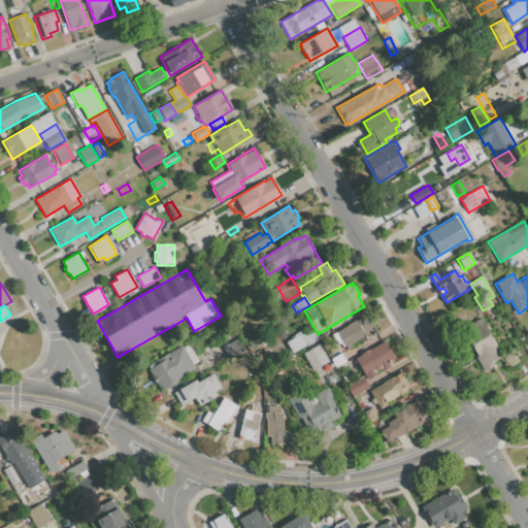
[(369,333),(371,336),(366,338),(364,336),(351,344),(352,347),(348,349),(347,347),(337,331),(348,326),(347,325),(357,319),(357,320),(367,314),(376,329),(369,333)]
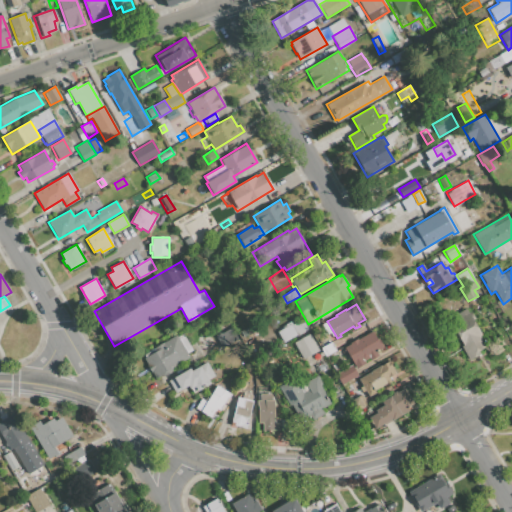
[(465,308),(468,312),(470,311),(475,319),(473,320),(489,347),(469,360),(445,321),(465,308)]
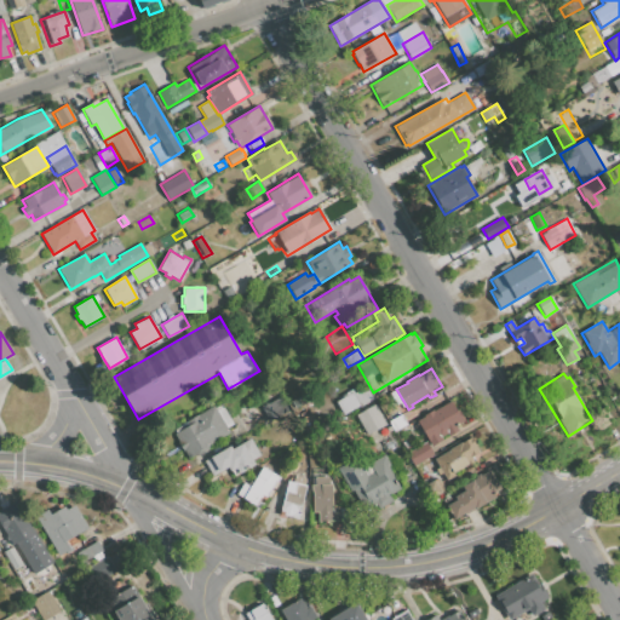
[(374,399),(360,407),(352,394),(367,385),(374,399)]
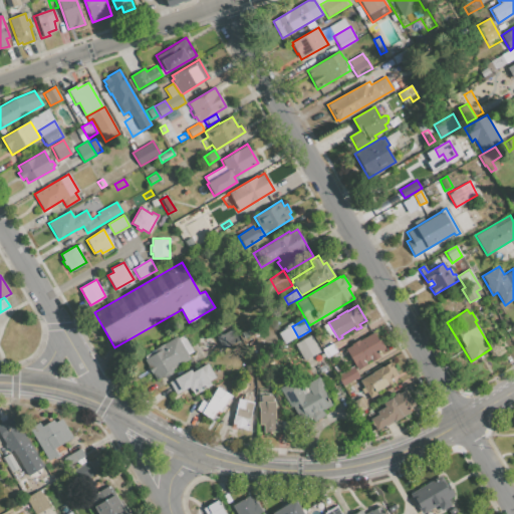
[(373,332),(383,349),(377,353),(379,357),(372,361),(370,359),(365,362),(366,364),(358,369),(345,348),(351,345),(351,344),(358,339),(359,340),(373,332)]
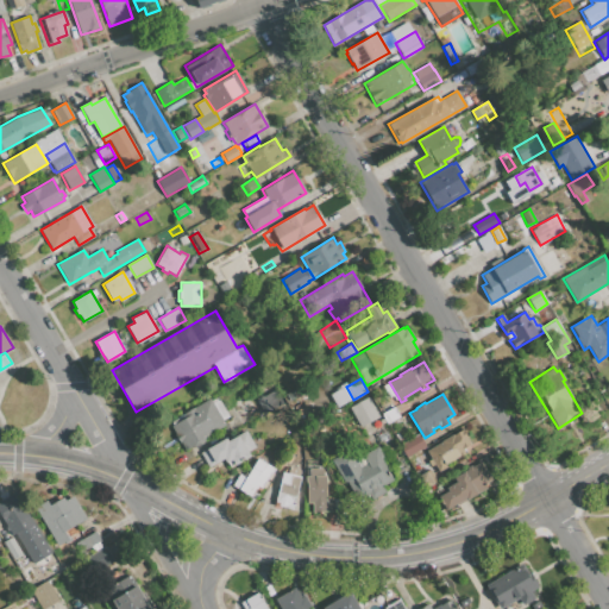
[(209,399),(211,401),(218,396),(230,415),(221,420),(225,426),(184,450),(181,443),(179,444),(174,435),(176,434),(169,421),(209,399)]
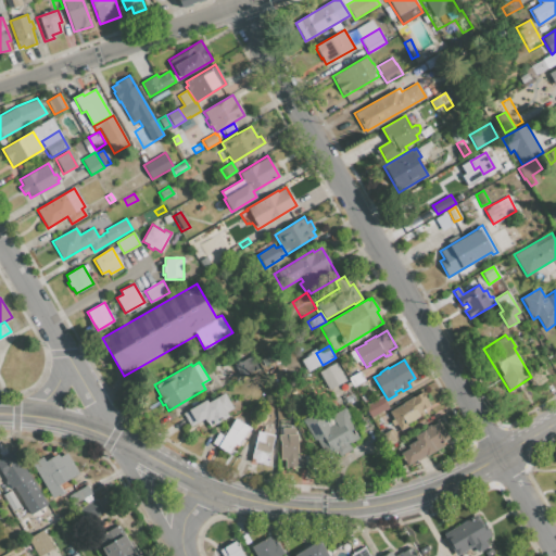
[(319,371),(336,362),(345,380),(329,390),(319,371)]
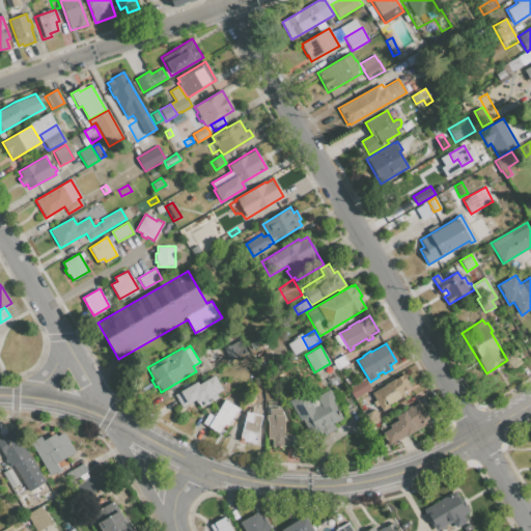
[(337,369),(332,361),(343,354),(348,363),(337,369)]
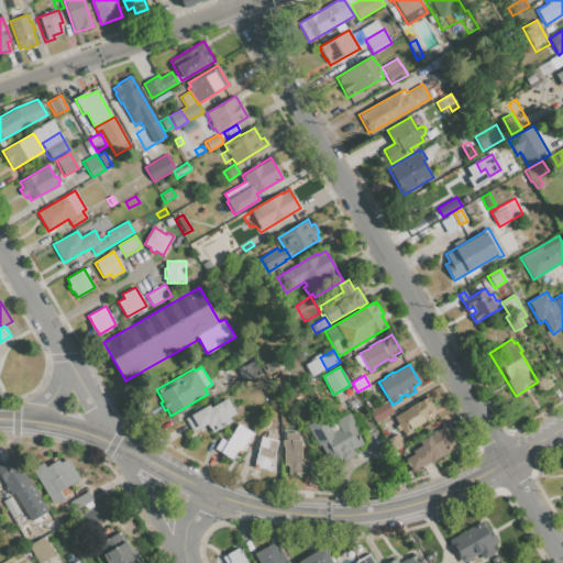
[(407,408),(419,400),(419,401),(428,397),(435,410),(428,415),(430,419),(411,430),(412,431),(406,435),(403,430),(394,417),(408,408),(407,408)]
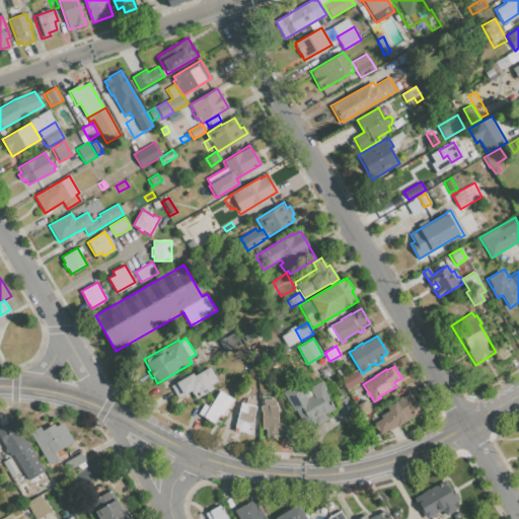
[(196,397),(194,394),(193,395),(190,391),(177,398),(170,385),(193,373),(194,376),(210,367),(217,380),(211,384),(214,388),(200,396),(200,395),(196,397)]
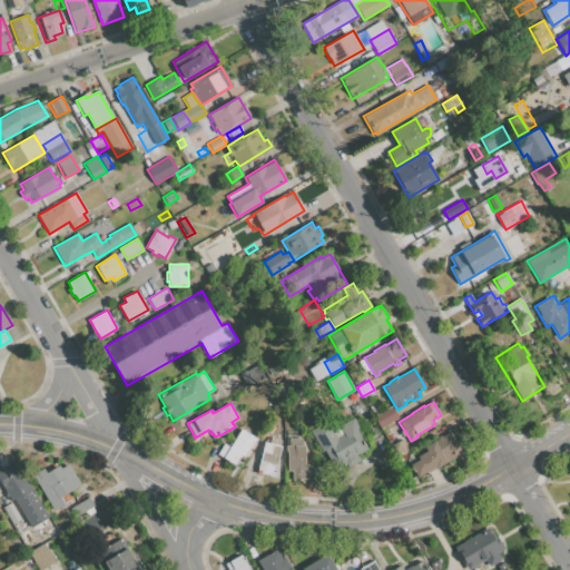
[(374,416),(392,405),(399,418),(381,429),(374,416)]
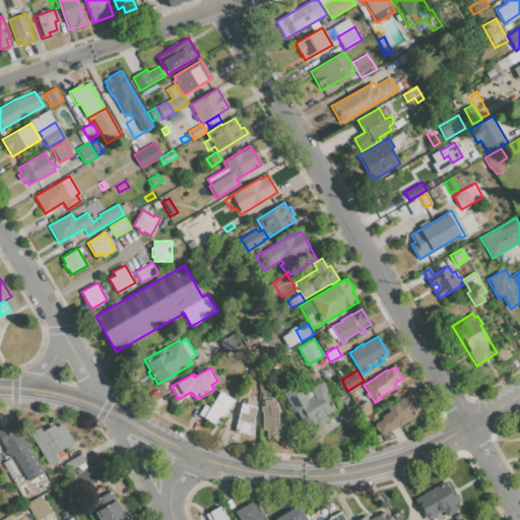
[(297,411),(294,412),(282,392),(299,383),(304,392),(311,388),(310,387),(315,384),(316,385),(322,381),(323,383),(328,380),(333,387),(325,392),(335,409),(326,414),(329,420),(308,433),(297,411)]
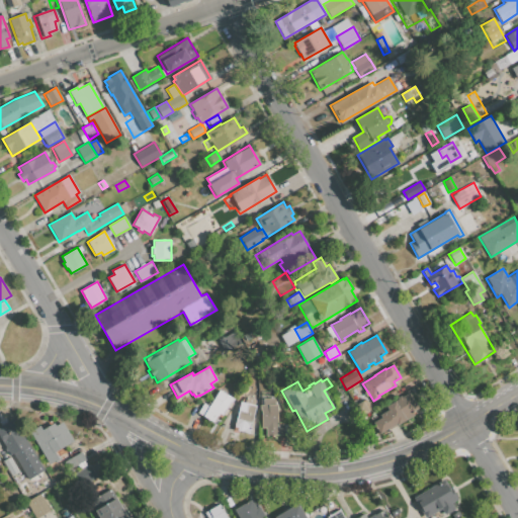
[(212,423),(197,413),(203,403),(208,406),(219,390),(220,391),(221,389),(232,396),(231,398),(233,399),(233,398),(235,399),(232,403),(230,403),(222,416),(219,414),(212,423)]
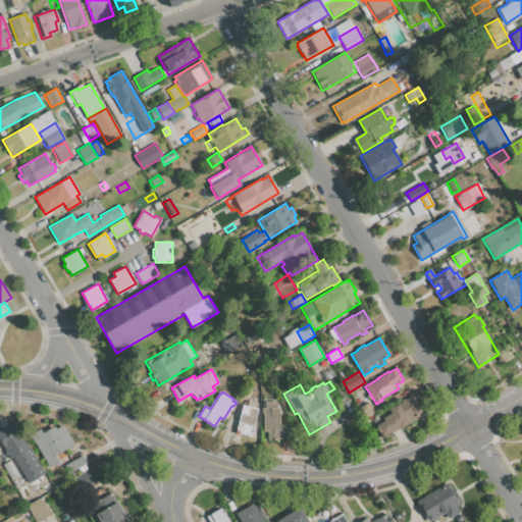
[(390,413),(388,409),(400,403),(399,401),(405,398),(406,399),(412,395),(421,411),(414,416),(416,419),(383,437),(376,425),(383,421),(382,418),(390,413)]
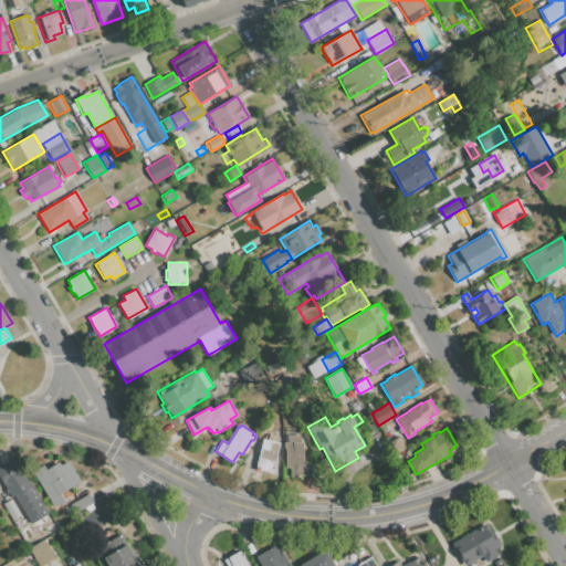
[(262,439),(264,439),(265,433),(279,437),(278,442),(279,443),(271,473),(259,470),(260,467),(255,465),(262,439)]
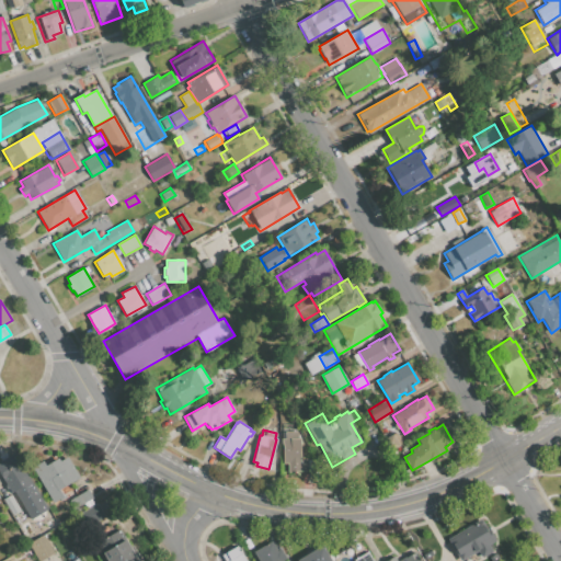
[(298,431),(298,438),(299,438),(300,459),(307,459),(308,471),(287,472),(287,464),(283,464),(283,444),(281,444),(281,432),(298,431)]
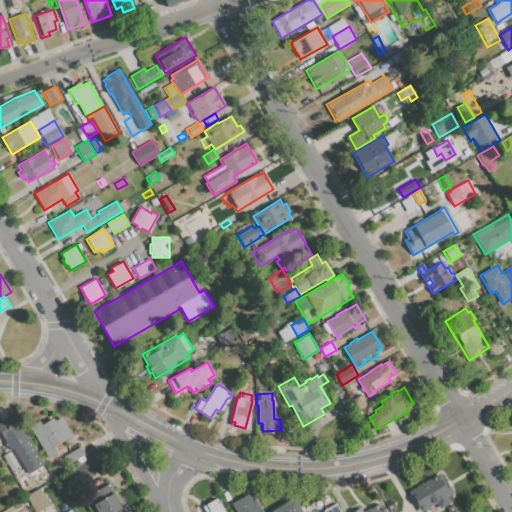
[(350,401),(362,394),(367,404),(356,411),(350,401)]
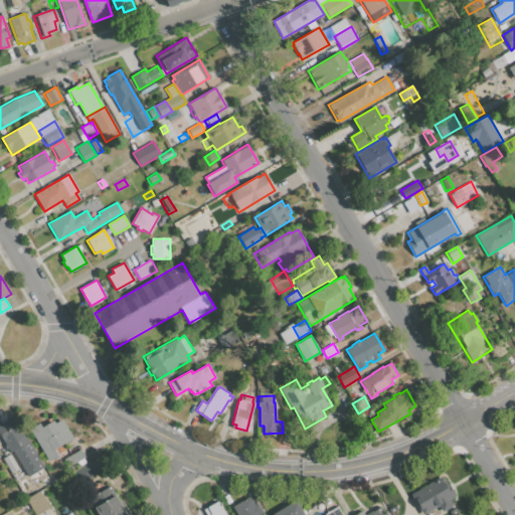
[(0,434),(0,419),(11,413),(42,468),(28,476),(14,452),(11,454),(8,449),(7,450),(2,442),(4,441),(0,434)]
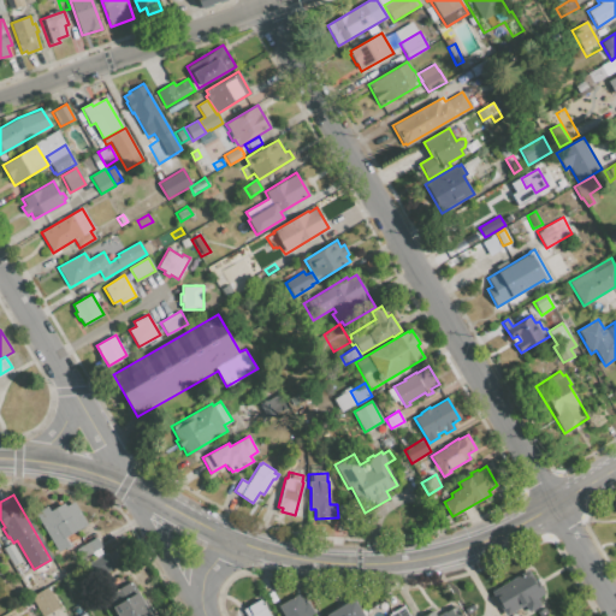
[(47,505),(49,511),(64,503),(65,507),(73,502),(87,525),(65,538),(71,546),(59,552),(35,513),(47,505)]
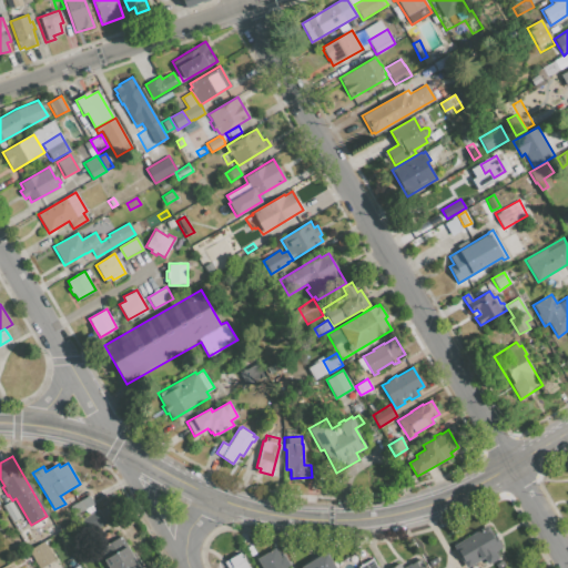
[(69,507),(89,495),(94,505),(74,516),(69,507)]
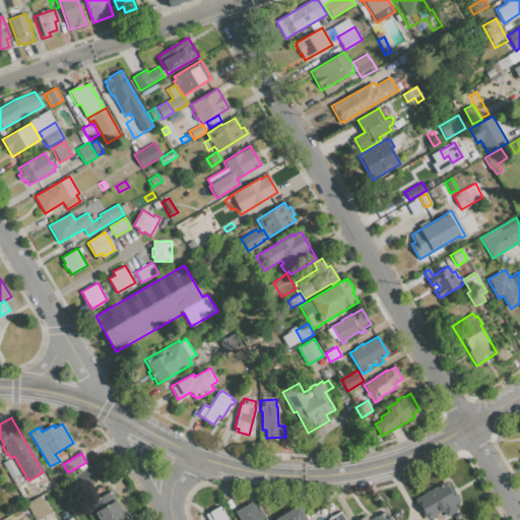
[(3,462),(10,459),(18,474),(12,478),(3,462)]
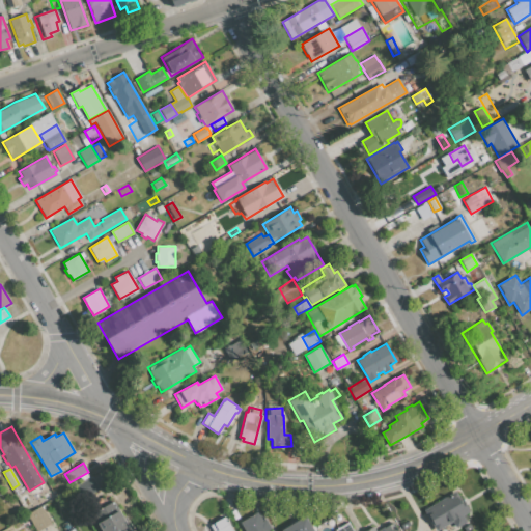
[(99,490),(86,497),(78,484),(91,476),(99,490)]
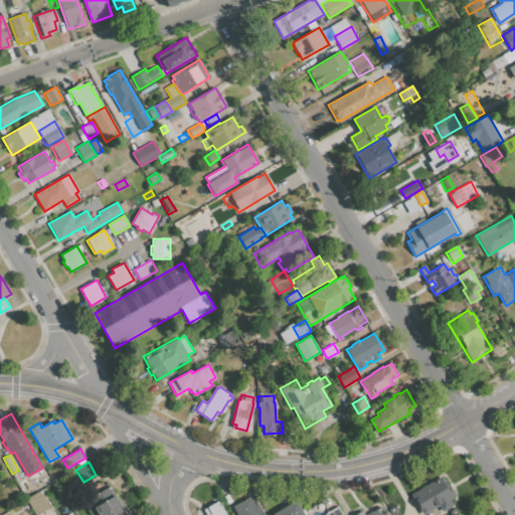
[(41,480),(49,475),(54,483),(45,488),(41,480)]
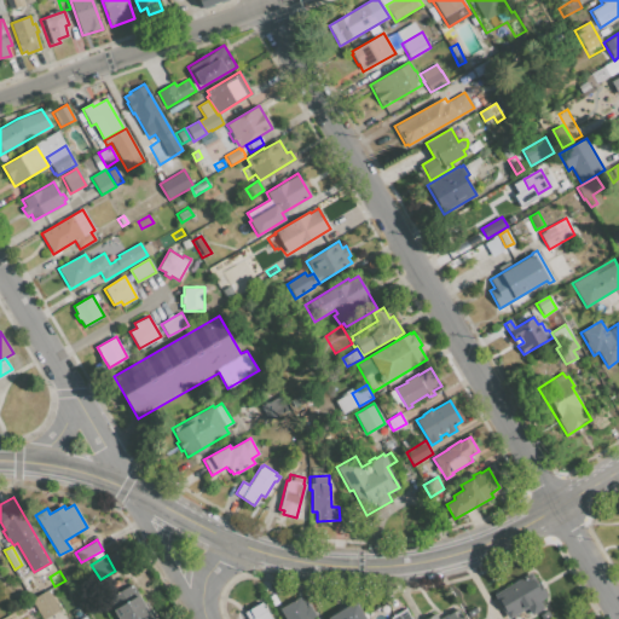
[(527,608),(508,618),(493,594),(531,572),(545,597),(539,601),(543,608),(531,614),(527,608)]
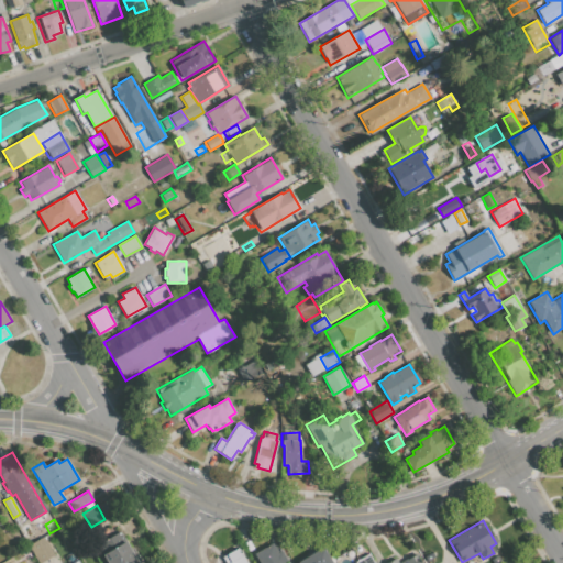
[(20,527),(26,523),(33,534),(26,538),(20,527)]
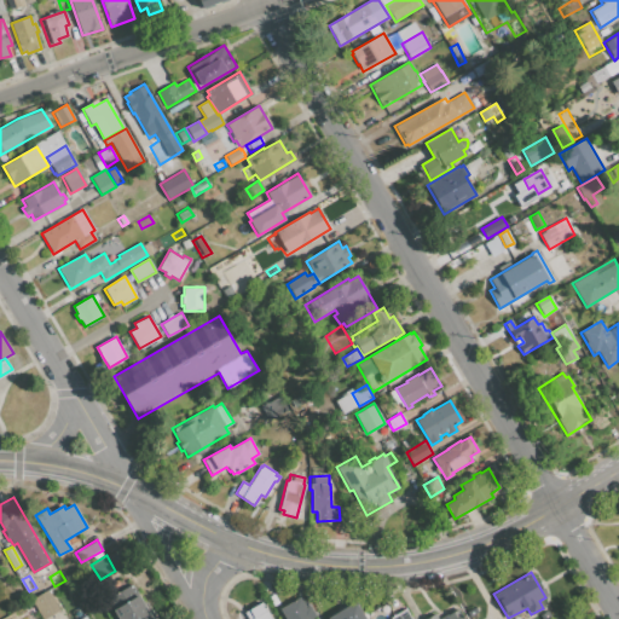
[(133,584),(152,618),(117,618),(106,599),(133,584)]
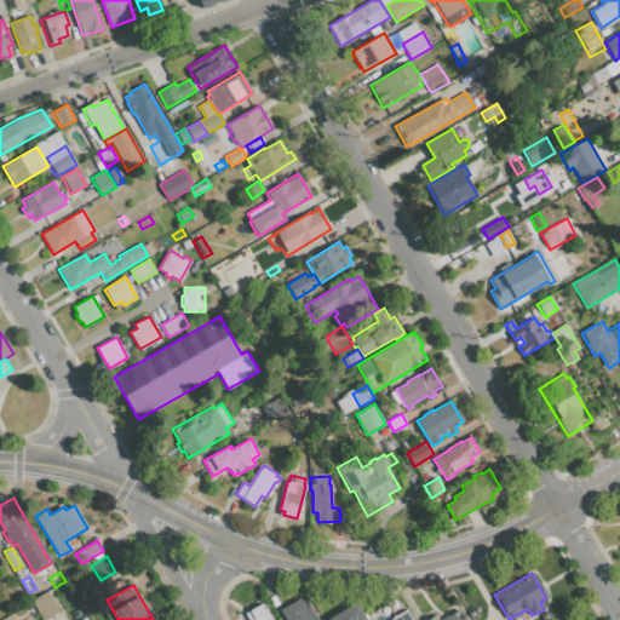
[(47,591),(59,612),(44,619),(41,619),(30,601),(47,591)]
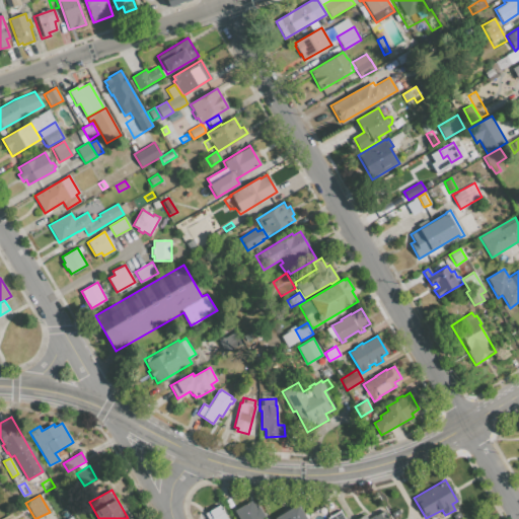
[(238,518),(234,511),(251,501),(255,509),(258,508),(265,517),(262,518),(238,518)]
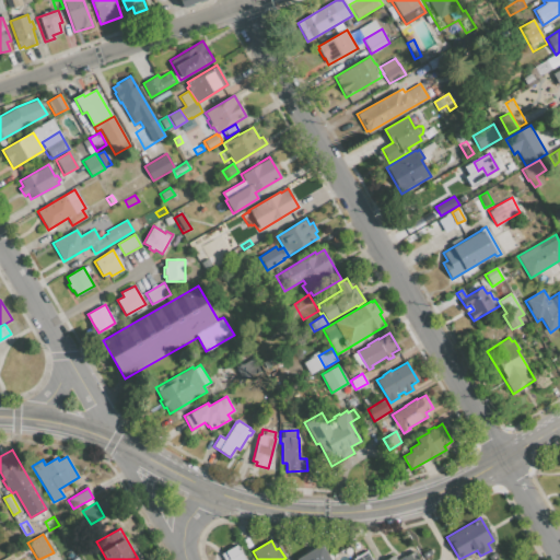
[(296,559),(322,544),(330,559),(296,559)]
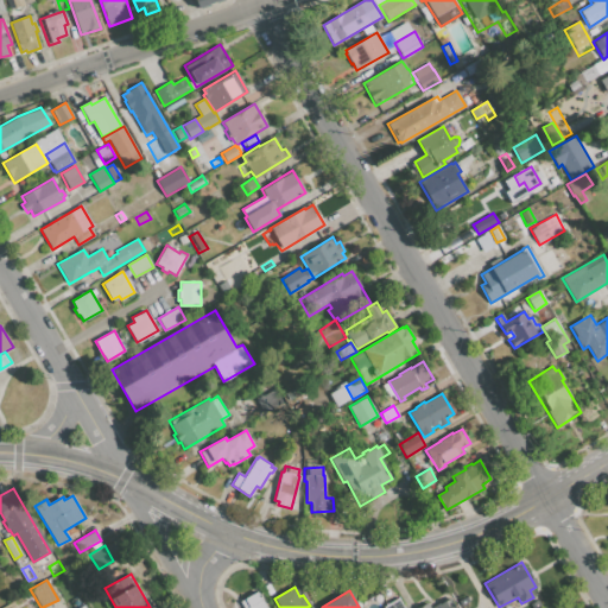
[(242,607),(240,602),(258,593),(266,607),(242,607)]
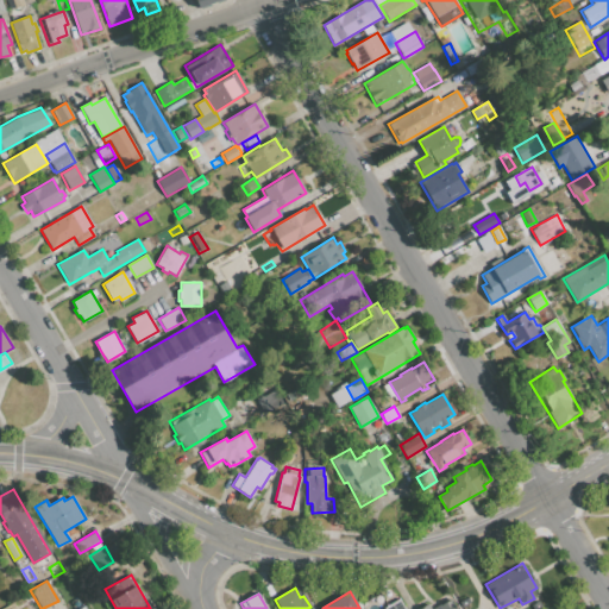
[(468,597),(470,603),(460,608),(457,603),(468,597)]
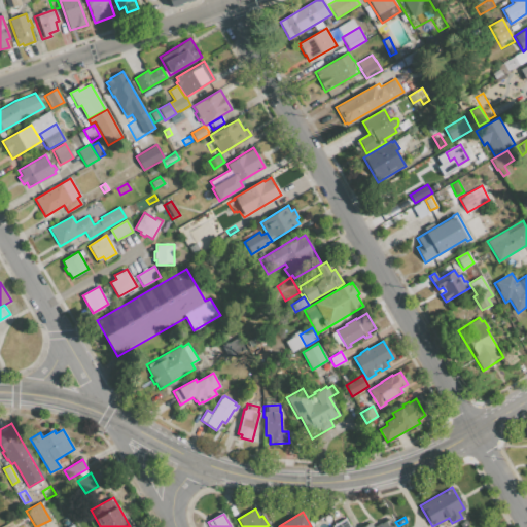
[(331,526),(346,518),(351,526),(331,526)]
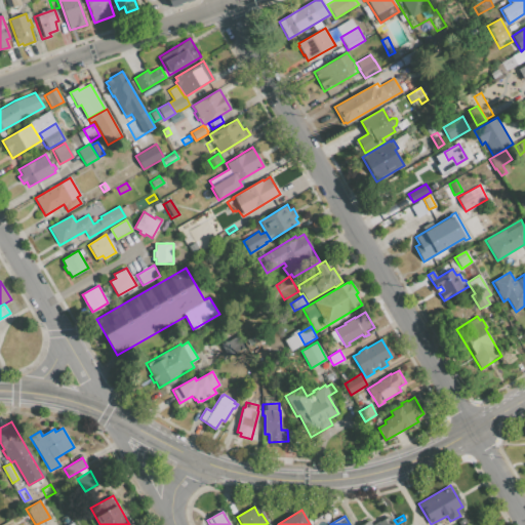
[(370,524),(368,521),(359,524),(393,524),(389,516),(370,524)]
